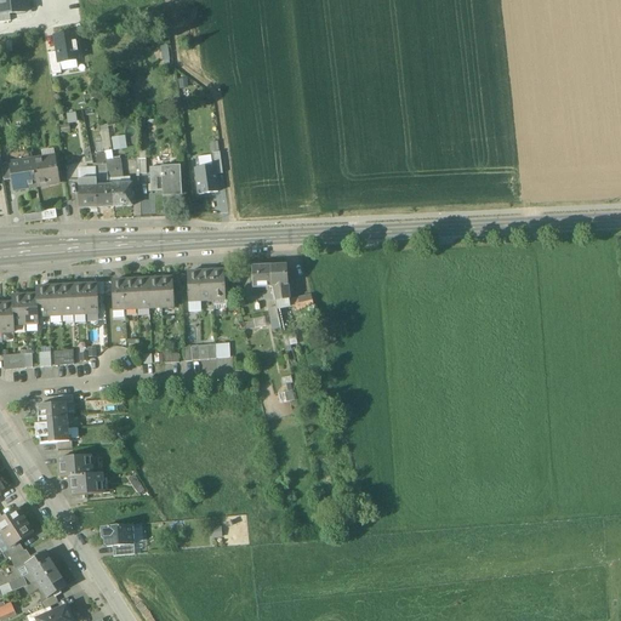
[(24,0),(0,0),(0,16),(10,15),(26,13),(24,0)]
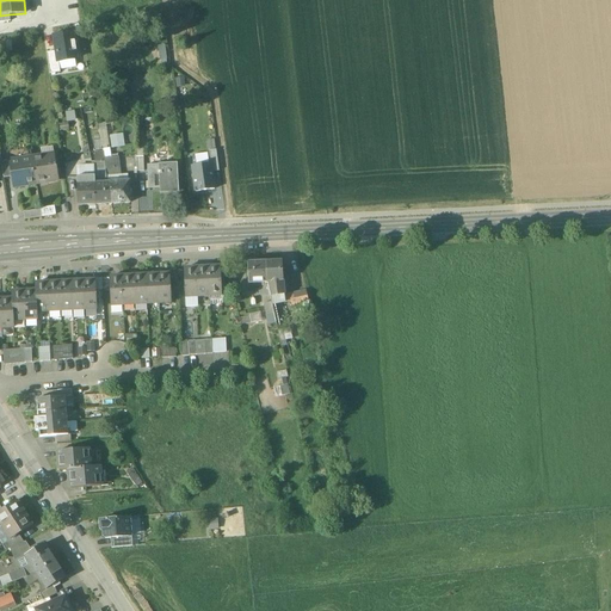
[(59,62),(78,60),(73,34),(54,37),(57,51),(59,62)]
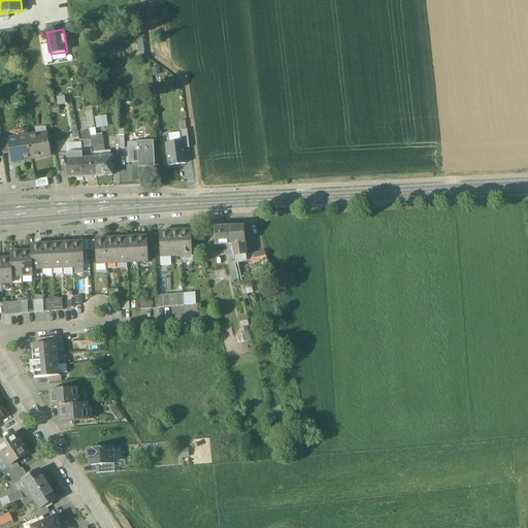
[(51,54),(50,44),(40,46),(43,64),(52,63),(51,54)]
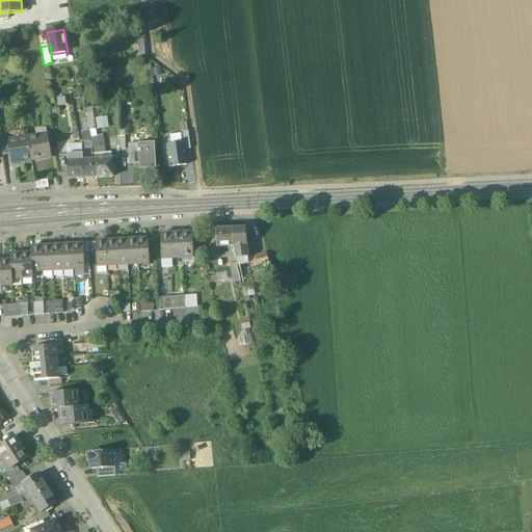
[(99,128),(109,127),(108,116),(98,117),(99,128)]
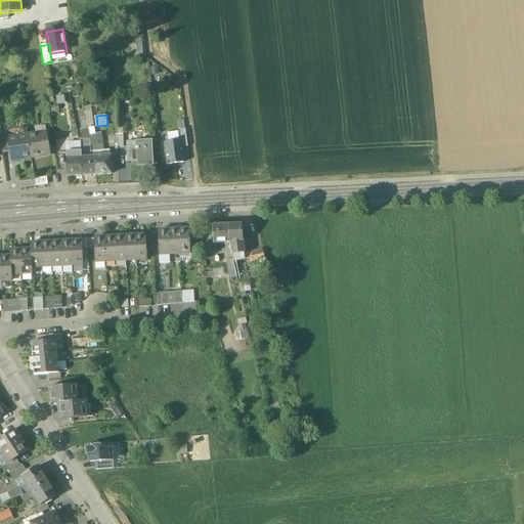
[(86,121),(82,121),(83,128),(78,128),(78,135),(80,135),(81,139),(89,138),(89,136),(88,129),(86,121)]
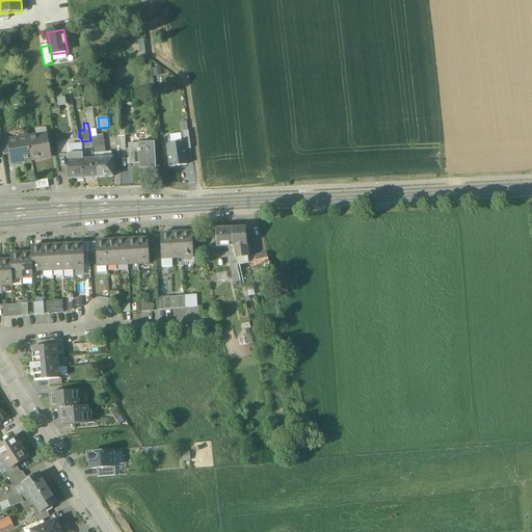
[(184,142),(185,150),(190,149),(188,131),(182,131),(184,142)]
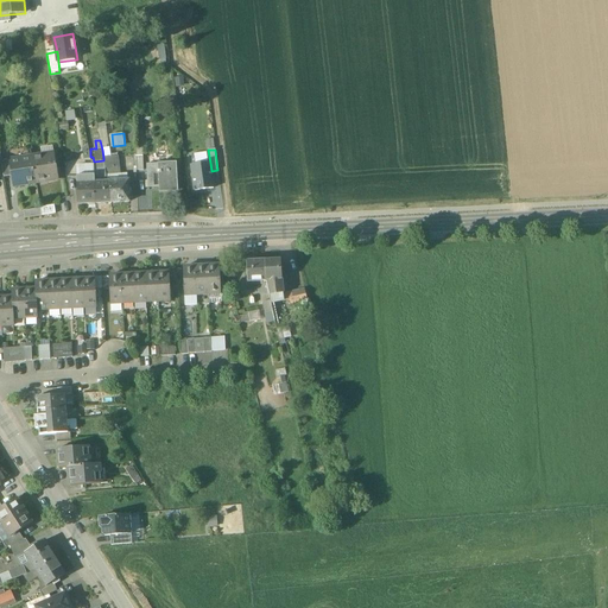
[(55,156),(44,157),(44,154),(32,157),(36,181),(46,179),(48,182),(58,179),(55,156)]
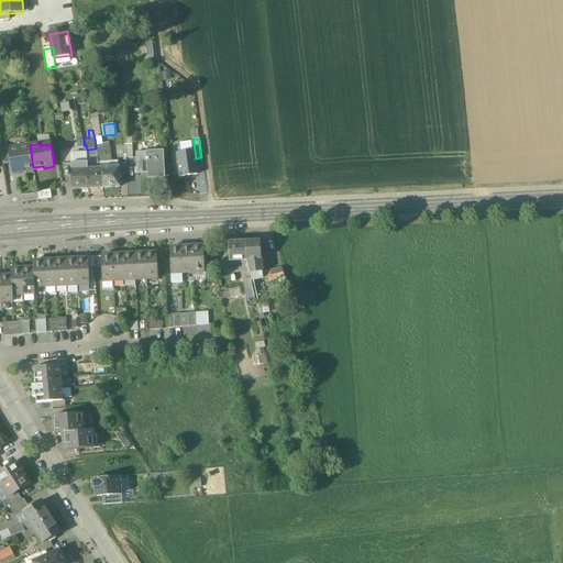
[(30,145),(8,148),(10,164),(12,173),(33,169),(33,167),(30,145)]
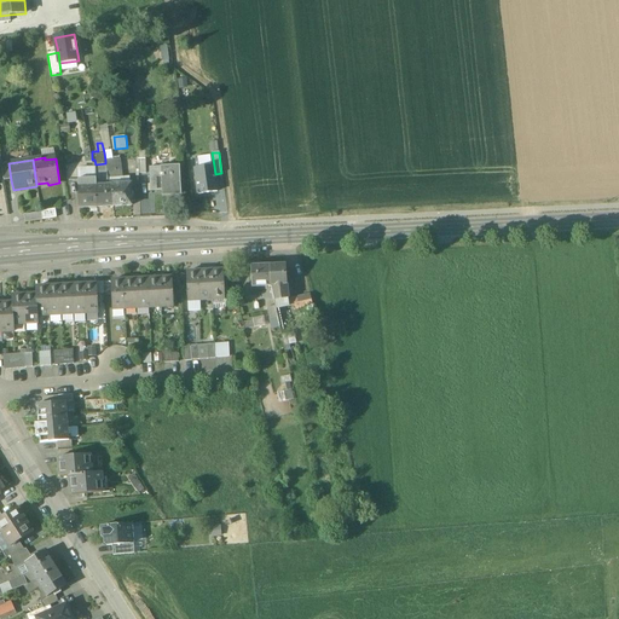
[(113,160),(105,161),(105,163),(106,172),(108,180),(122,178),(120,160),(113,160)]
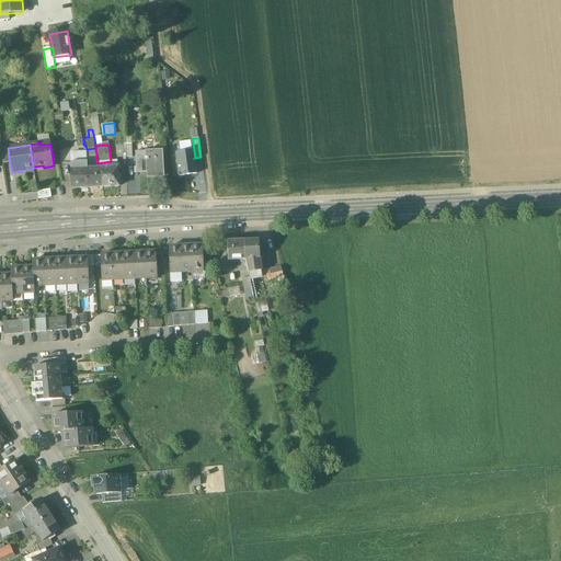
[(8,148),(1,149),(2,152),(1,152),(3,164),(10,163),(8,148)]
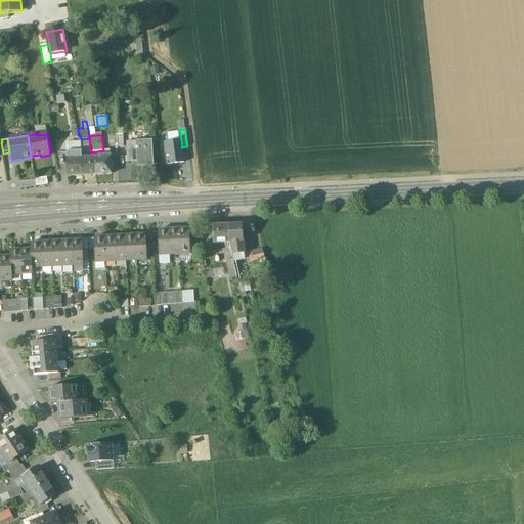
[(153,140),(136,141),(136,144),(127,145),(127,163),(137,162),(137,167),(154,166),(153,140)]
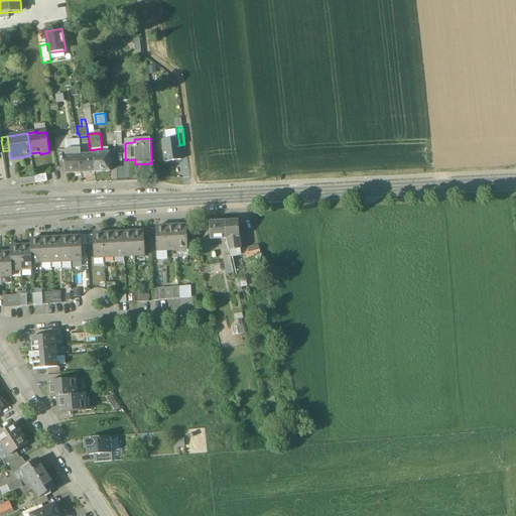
[(178,138),(162,140),(165,162),(181,159),(179,145),(178,138)]
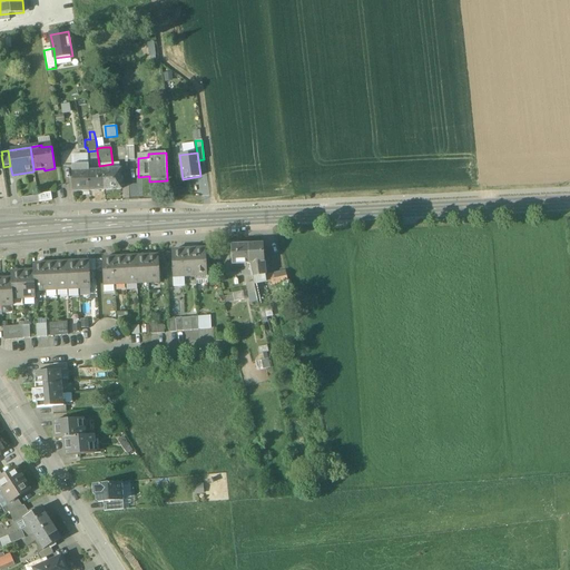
[(88,165),(72,165),(74,192),(89,192),(88,172),(89,172),(88,165)]
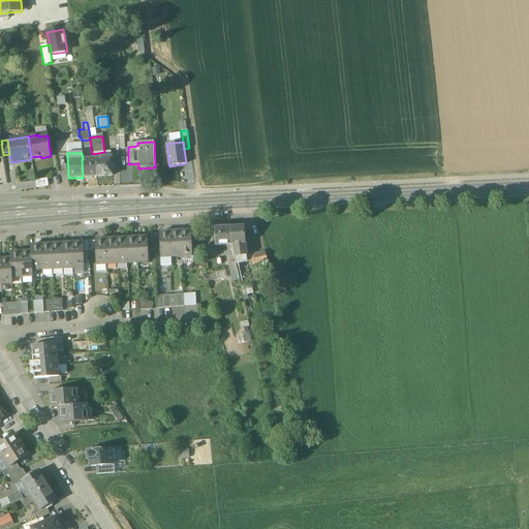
[(112,157),(96,158),(96,177),(113,176),(112,157)]
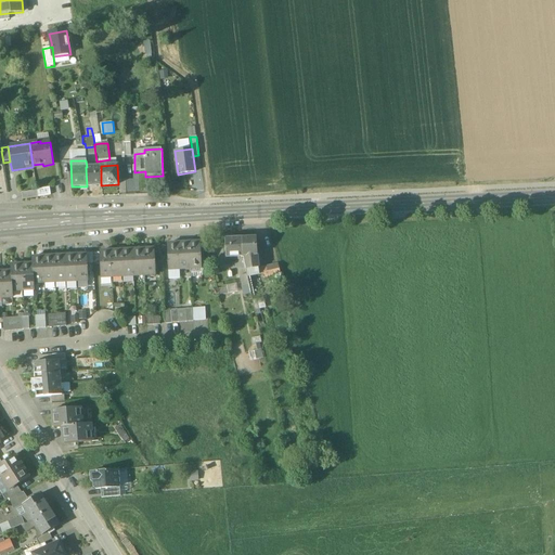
[(87,167),(86,167),(87,186),(101,185),(101,166),(87,167)]
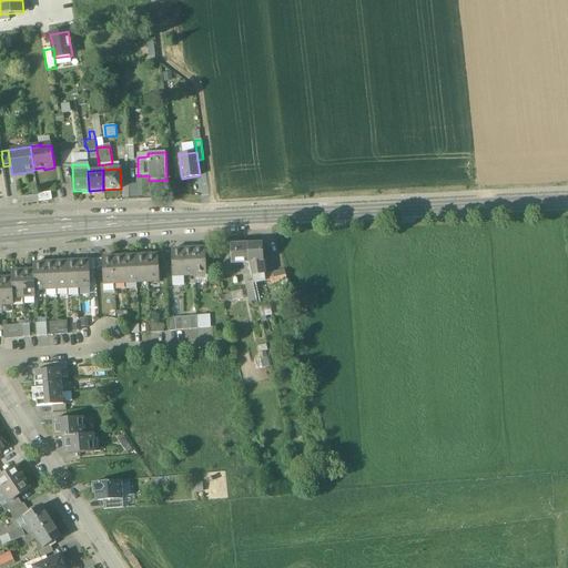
[(51,192),(38,194),(38,195),(39,202),(52,200),(51,192)]
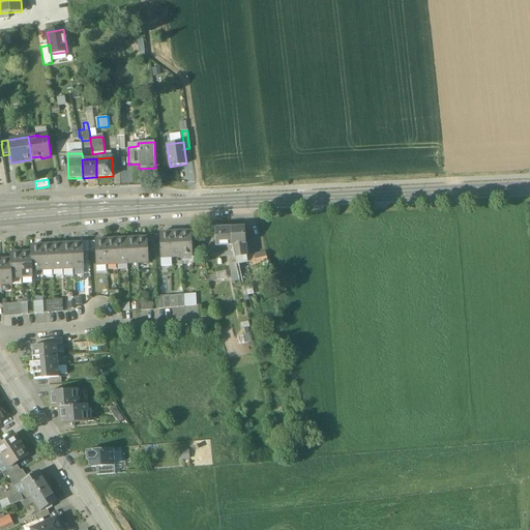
[(35,182),(21,184),(22,190),(36,188),(35,182)]
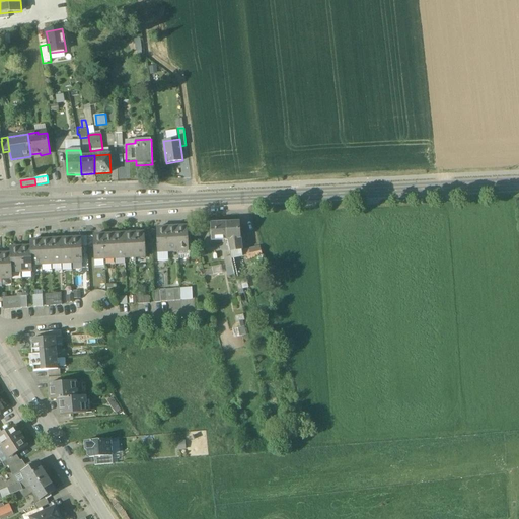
[(239,222),(226,223),(227,238),(227,240),(240,239),(239,222)]
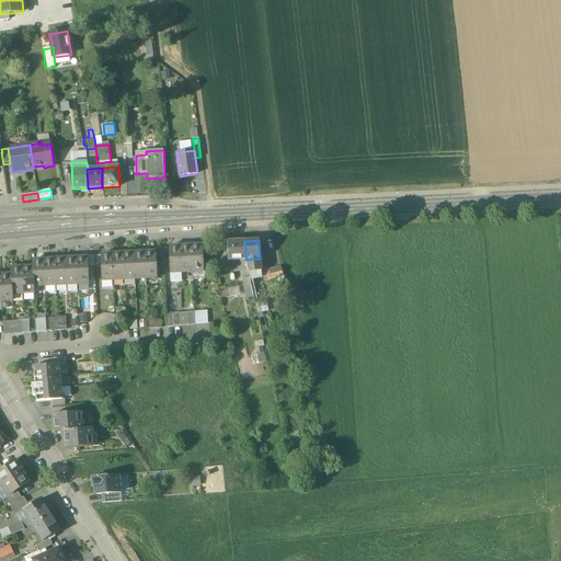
[(244,241),(228,242),(228,259),(245,258),(244,241)]
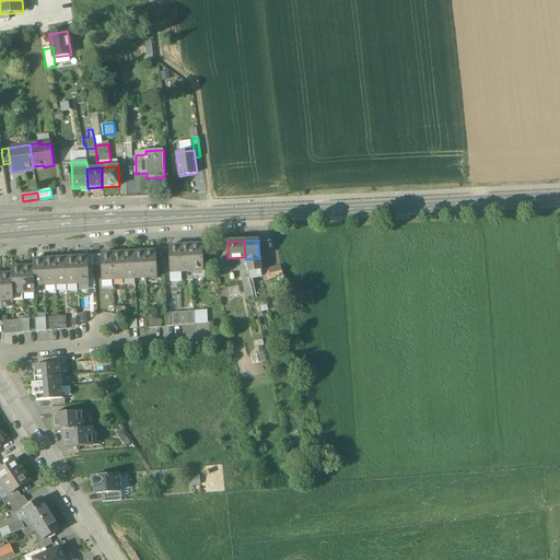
[(190,245),(179,246),(182,272),(193,271),(190,245)]
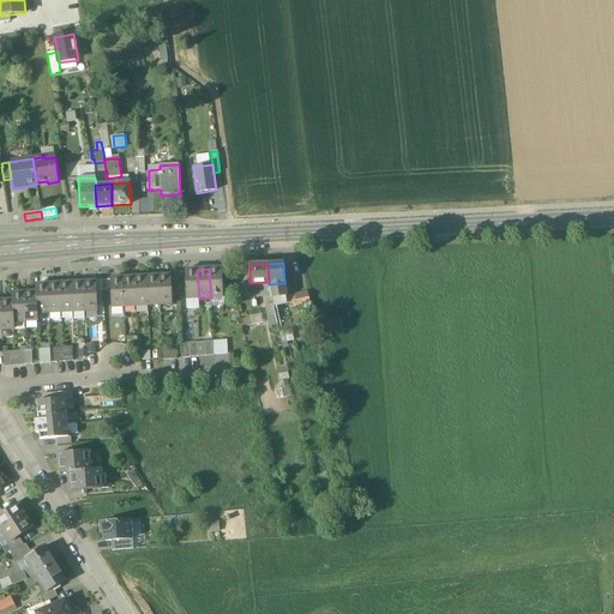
[(222,269),(209,269),(211,298),(223,298),(222,269)]
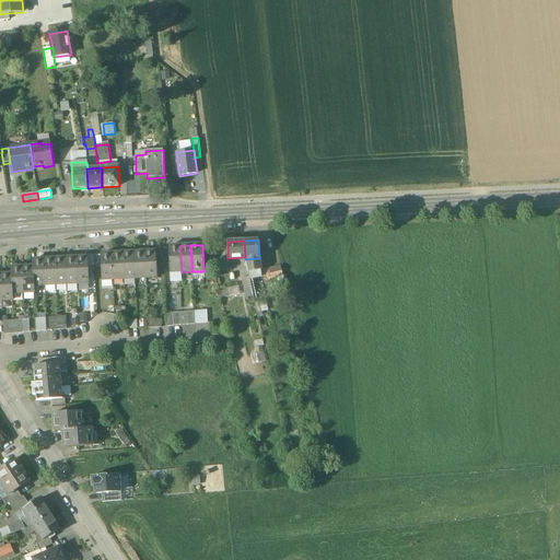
[(179,246),(168,246),(170,272),(182,272),(179,246)]
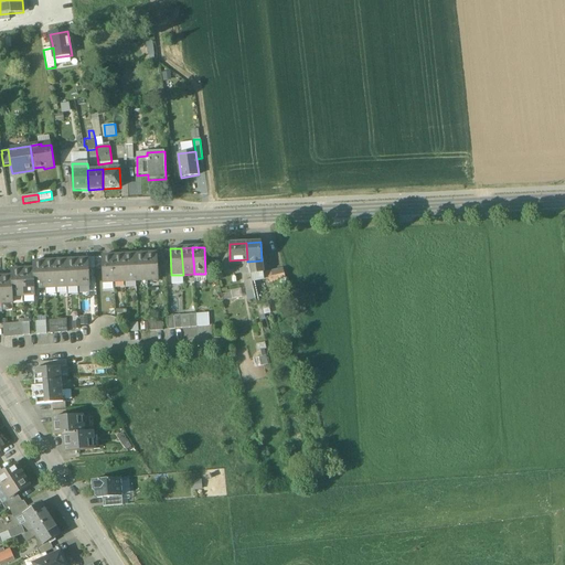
[(146,254),(135,255),(136,281),(147,280),(146,254)]
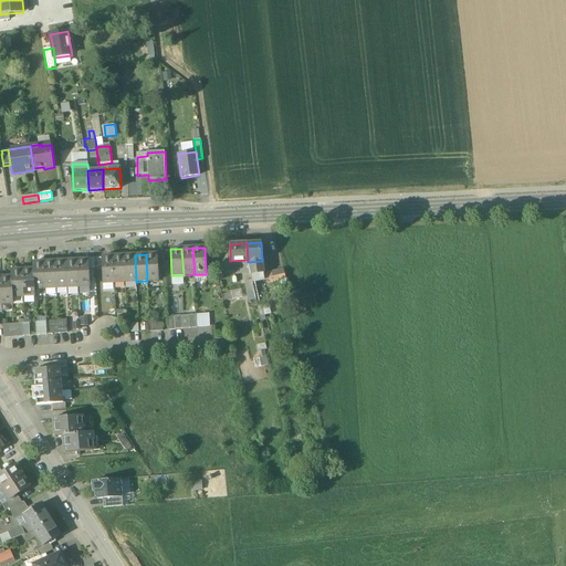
[(157,254),(146,254),(147,281),(159,281),(157,254)]
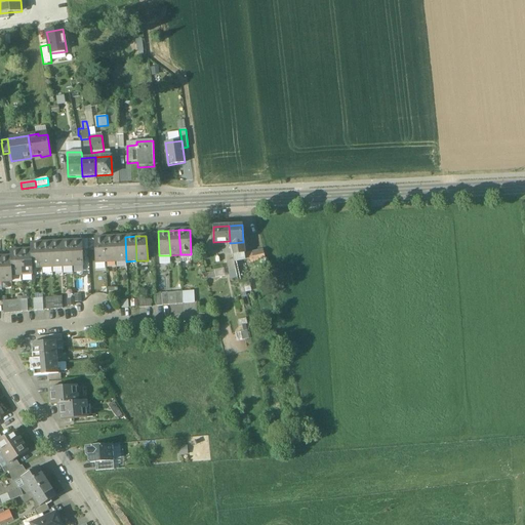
[(125,237),(115,238),(116,263),(126,261),(125,237)]
